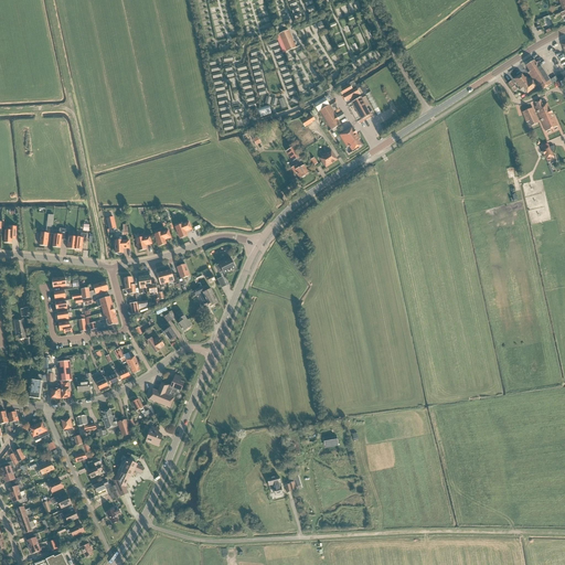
[(278,34),(276,36),(283,53),(286,52),(296,48),(289,30),(278,34)]
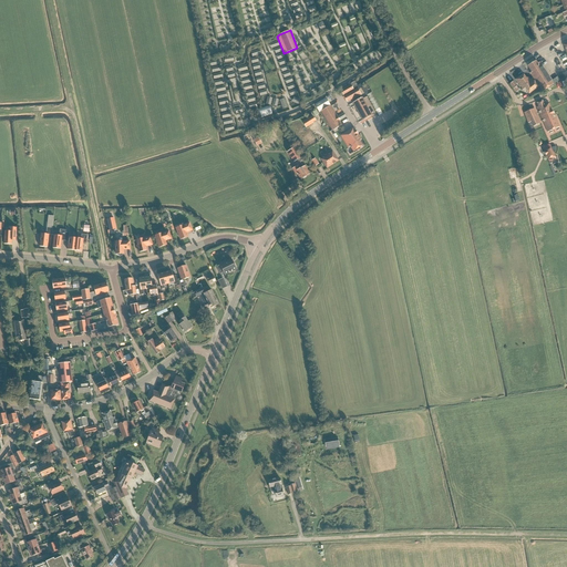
[(537,63),(536,61),(527,66),(532,72),(531,73),(543,92),(554,84),(552,81),(543,66),(539,62),(537,63)]
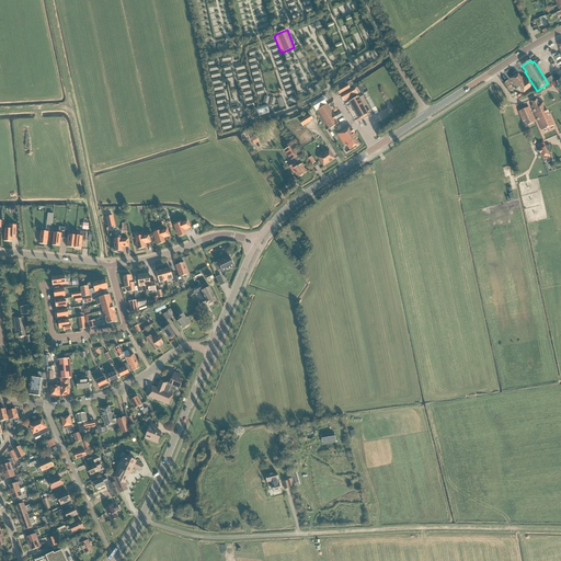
[(533,86),(526,78),(524,79),(522,77),(521,78),(517,73),(510,79),(517,89),(519,87),(523,93),(533,86)]
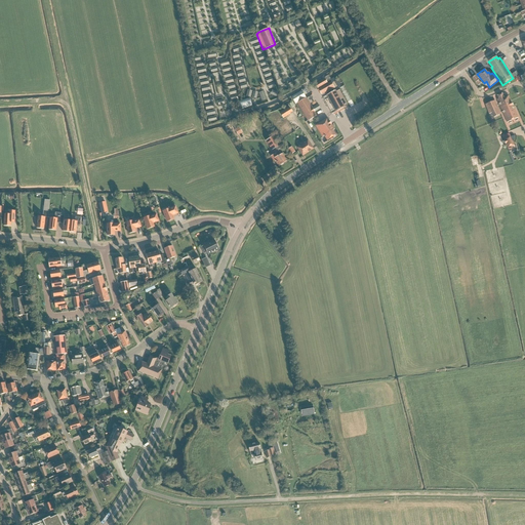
[(315,84),(321,94),(334,87),(331,82),(327,84),(324,79),(315,84)]
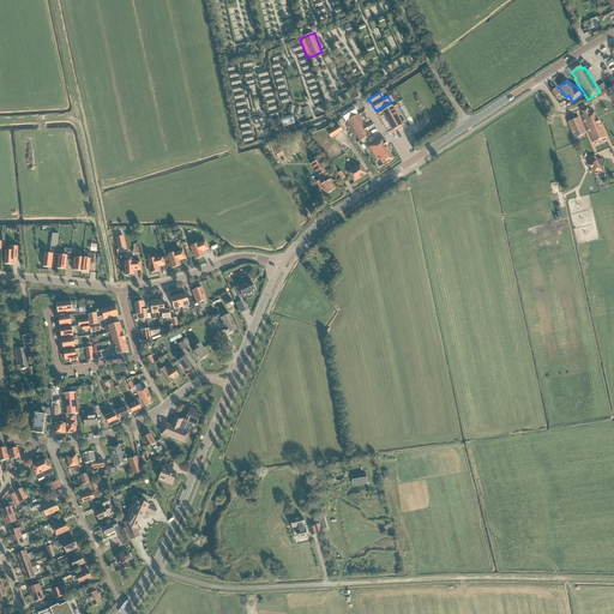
[(383,112),(392,131),(403,125),(392,106),(383,112)]
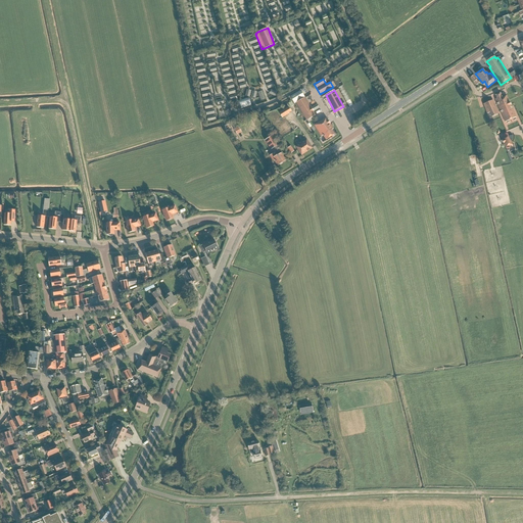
[(516,116),(515,113),(507,95),(502,97),(501,93),(495,95),(496,98),(495,99),(505,122),(516,116)]
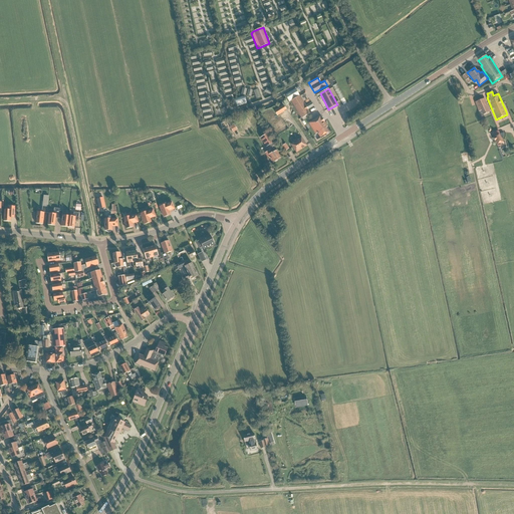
[(235,106),(247,104),(245,96),(233,99),(235,106)]
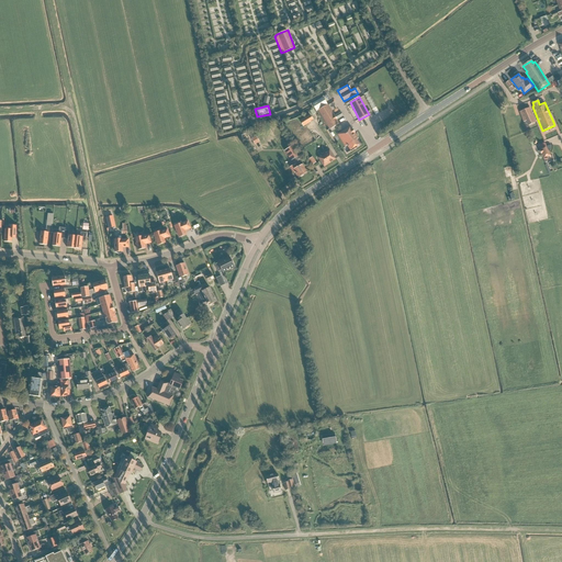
[(329,130),(339,123),(327,105),(318,111),(329,130)]
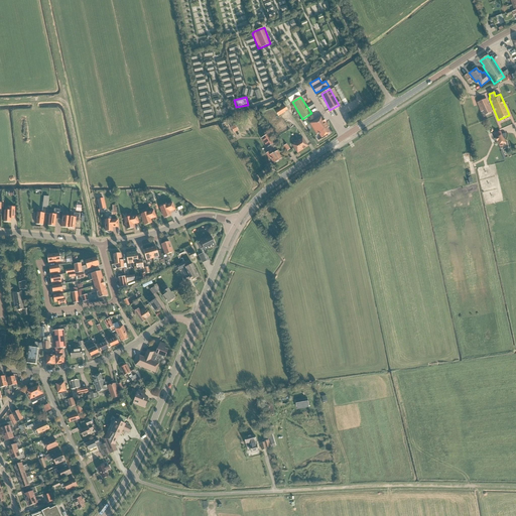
[(486,99),(477,103),(481,112),(483,111),(485,115),(492,112),(486,99)]
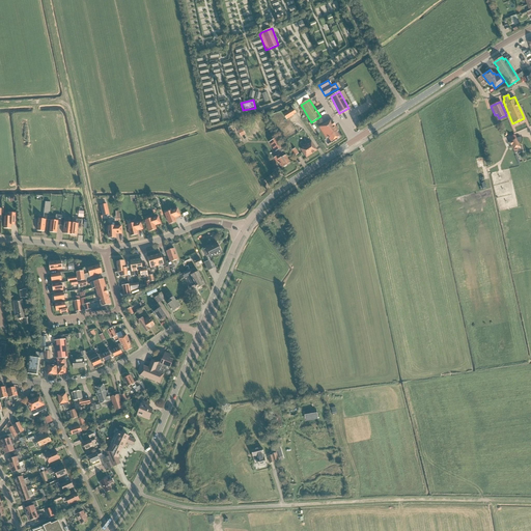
[(295,113),(292,109),(290,106),(283,111),(284,113),(283,114),(287,119),(292,116),(292,115),(295,113)]
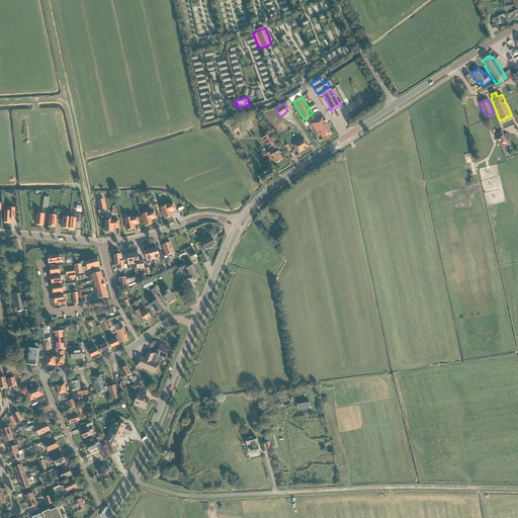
[(323,139),(331,134),(329,128),(330,127),(323,116),(311,123),(318,136),(320,135),(323,139)]
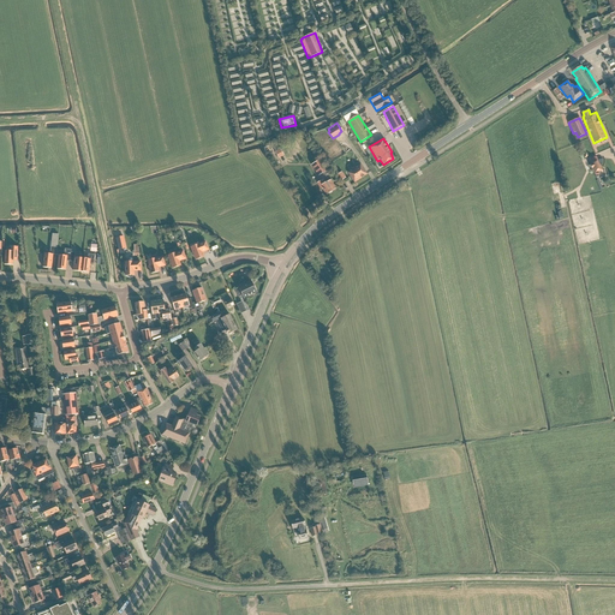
[(590,163),(593,172),(601,168),(598,162),(596,156),(590,159),(592,162),(590,163)]
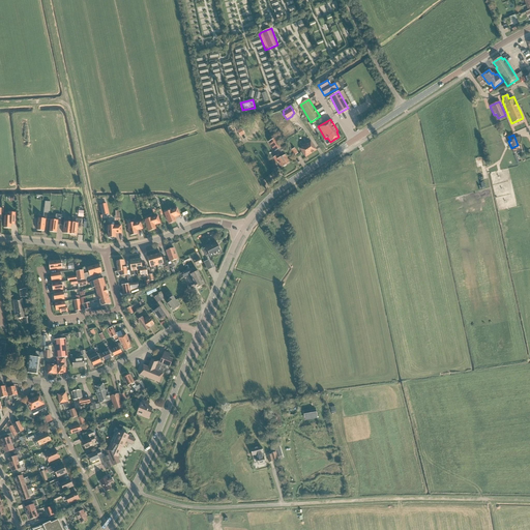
[(275,138),(268,142),(274,152),(282,147),(275,138)]
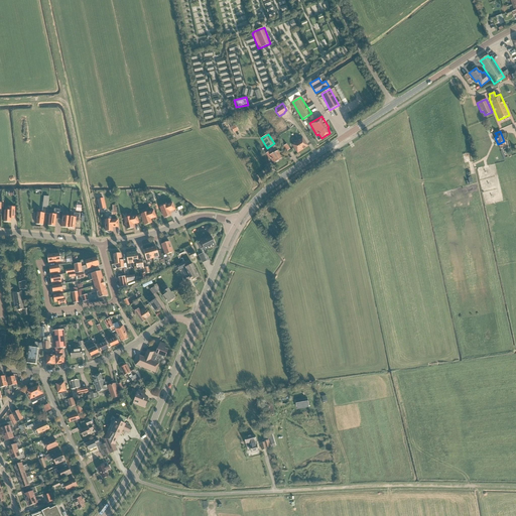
[(297,153),(308,146),(302,138),(292,145),(297,153)]
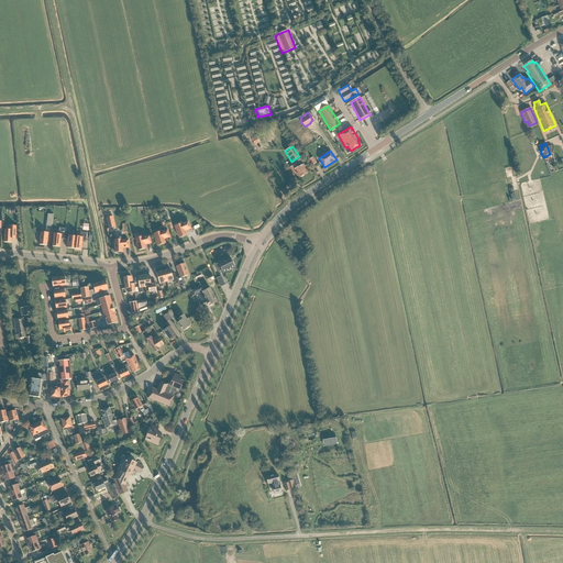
[(299,179),(308,174),(302,165),(296,168),(294,165),(290,167),(294,174),(295,173),(299,179)]
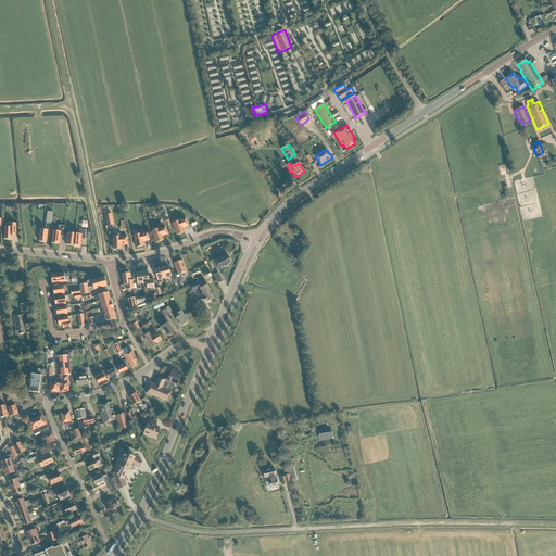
[(108,226),(114,225),(112,214),(105,215),(108,226)]
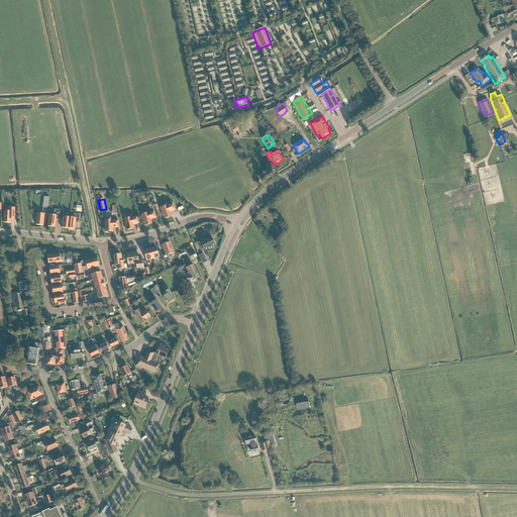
[(167,205),(161,208),(163,212),(162,212),(162,213),(162,214),(163,214),(164,214),(165,218),(172,216),(170,212),(175,210),(173,203),(168,206),(167,205)]
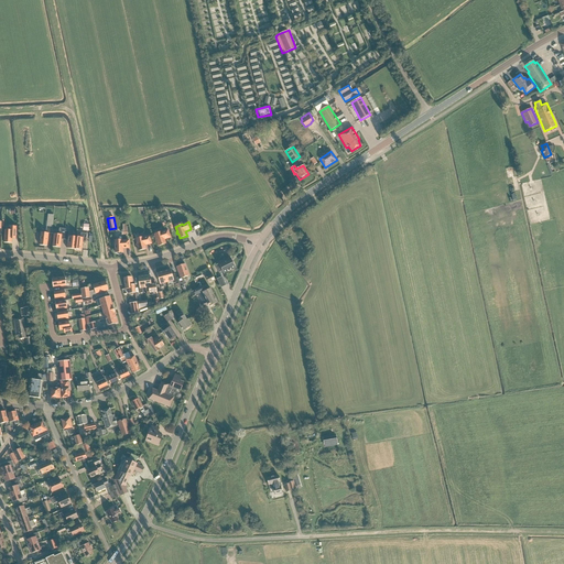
[(4,230),(4,242),(12,243),(12,239),(15,239),(17,227),(12,227),(10,226),(10,230),(4,230)]
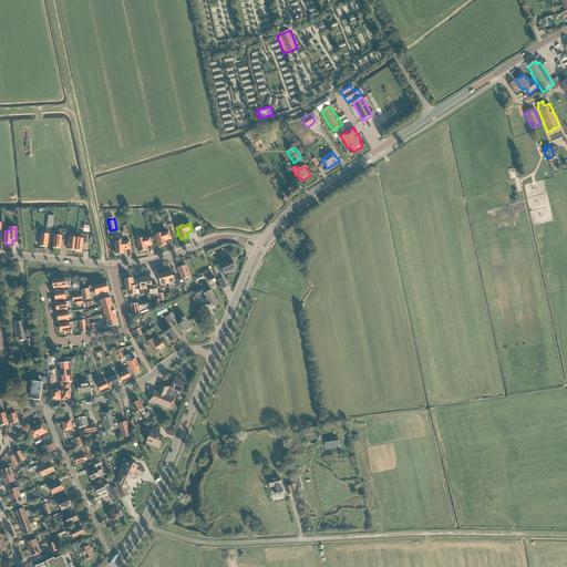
[(47,235),(41,234),(40,247),(48,247),(49,235),(49,230),(47,230),(47,235)]
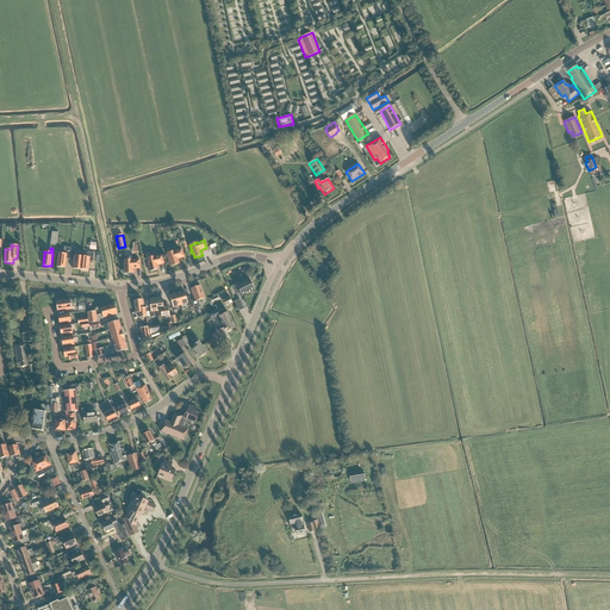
[(63,254),(58,253),(56,267),(66,268),(66,259),(69,260),(70,250),(64,249),(63,254)]
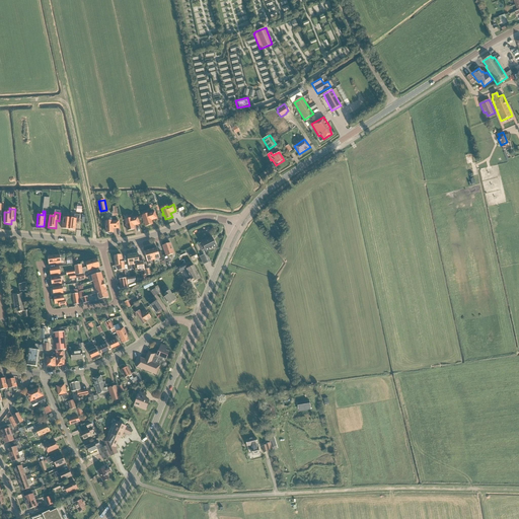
[(68,229),(70,218),(63,217),(64,213),(60,213),(59,221),(63,221),(62,229),(68,229)]
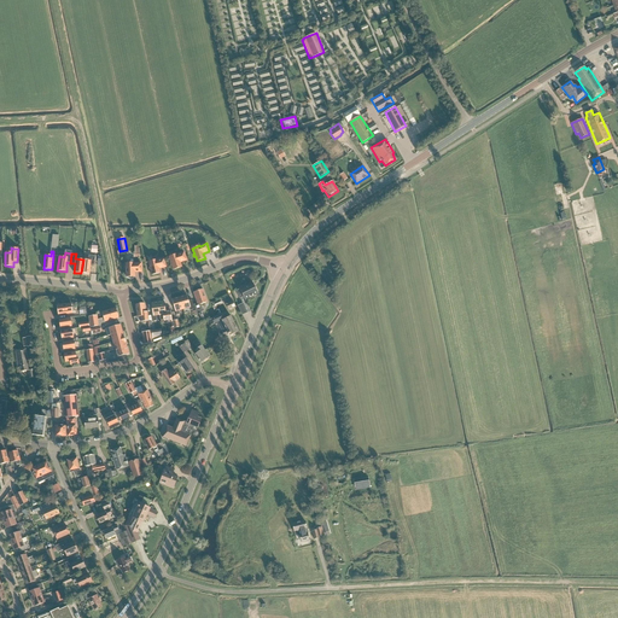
[(173,266),(174,270),(181,268),(180,263),(187,261),(185,254),(178,256),(178,255),(169,258),(172,263),(170,263),(170,264),(170,266),(172,266),(173,266)]
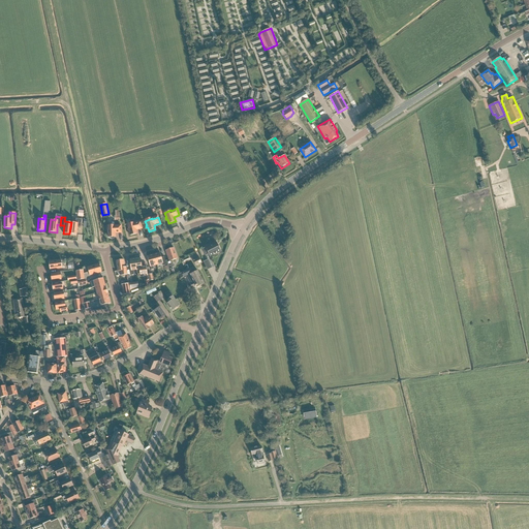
[(71,222),(69,234),(76,235),(78,226),(81,227),(82,219),(76,219),(75,223),(71,222)]
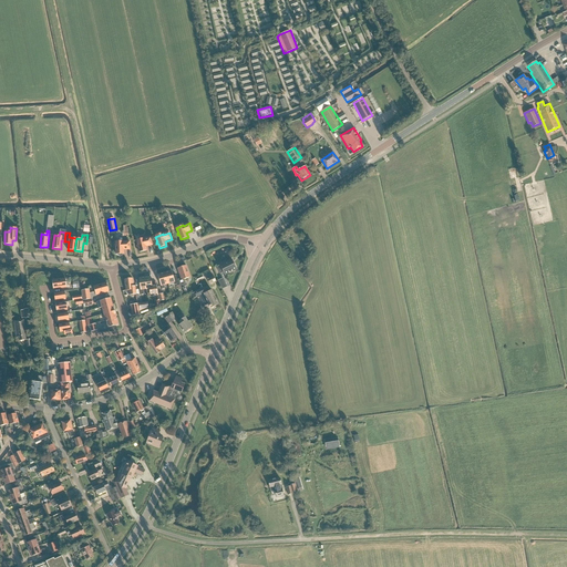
[(136,246),(137,247),(137,248),(138,247),(140,253),(146,250),(145,246),(152,245),(151,238),(144,239),(144,238),(136,240),(137,245),(136,246)]
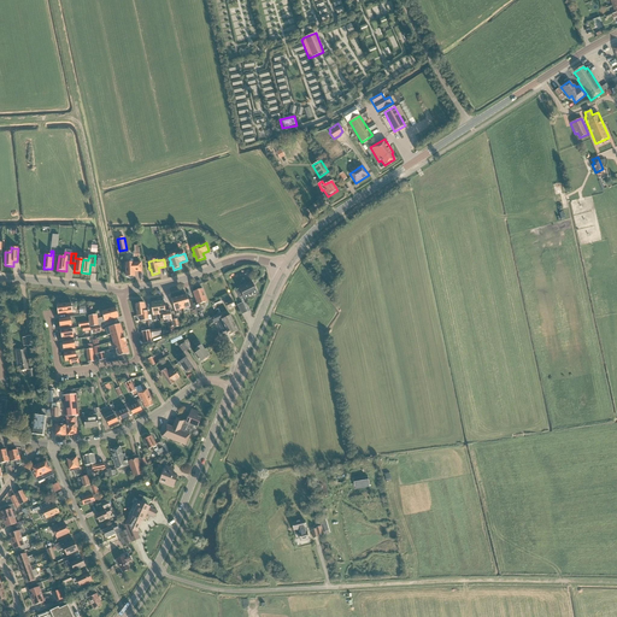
[(127,276),(134,276),(134,271),(141,271),(141,263),(134,263),(125,263),(127,276)]
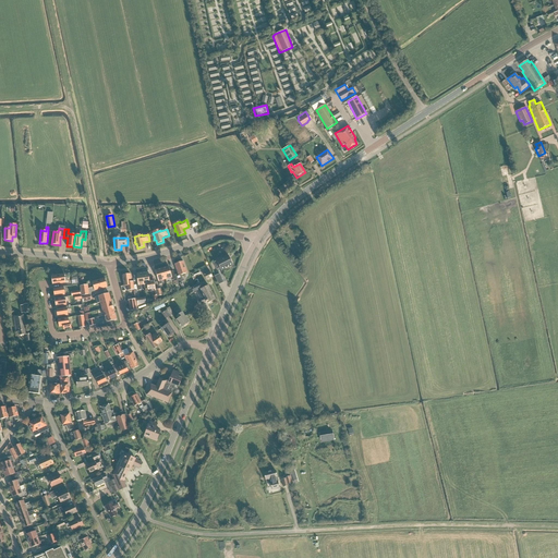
[(221,271),(233,265),(228,255),(223,257),(223,256),(219,258),(219,259),(216,262),(217,262),(214,263),(217,269),(220,268),(221,271)]
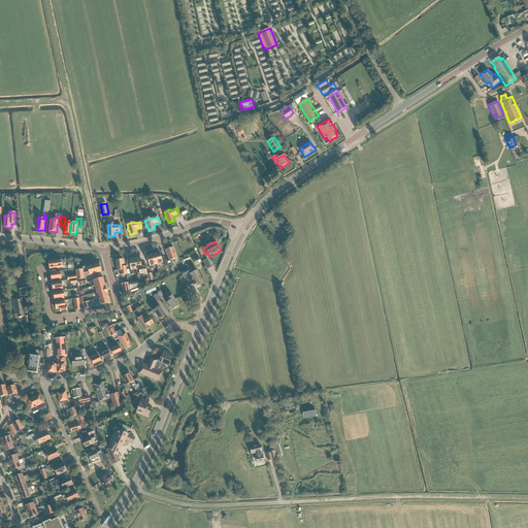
[(168,268),(173,266),(171,260),(176,258),(173,248),(165,250),(168,260),(166,261),(168,268)]
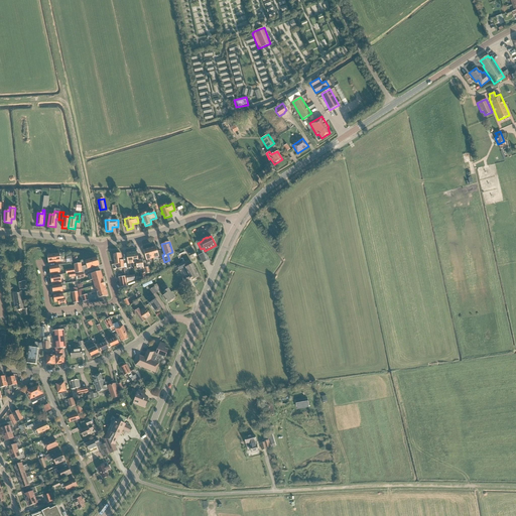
[(149,248),(152,258),(158,257),(159,259),(162,258),(160,251),(157,251),(156,246),(149,248)]
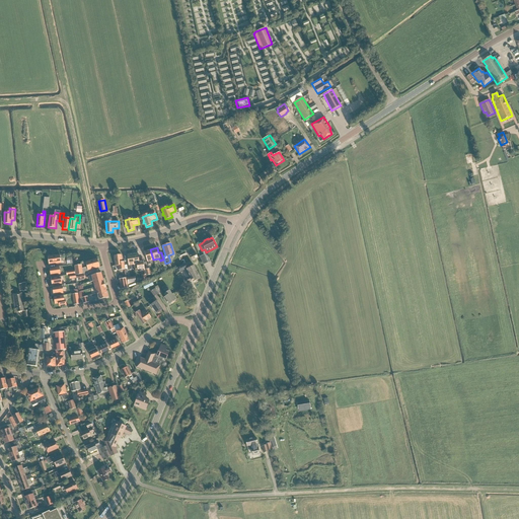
[(150,262),(153,260),(150,249),(144,251),(147,262),(148,265),(151,265),(150,262)]
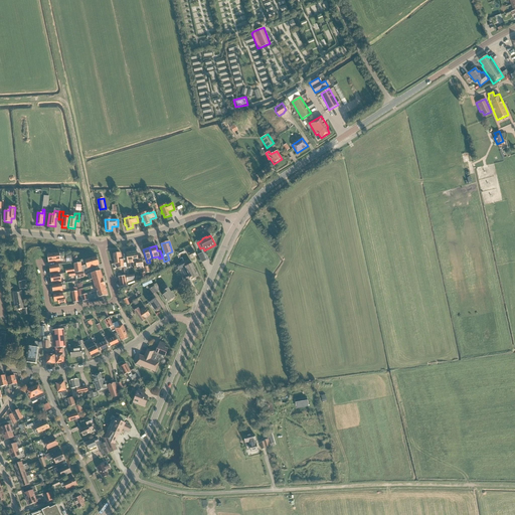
[(137,251),(131,251),(133,263),(136,263),(137,270),(143,269),(142,259),(138,259),(137,251)]
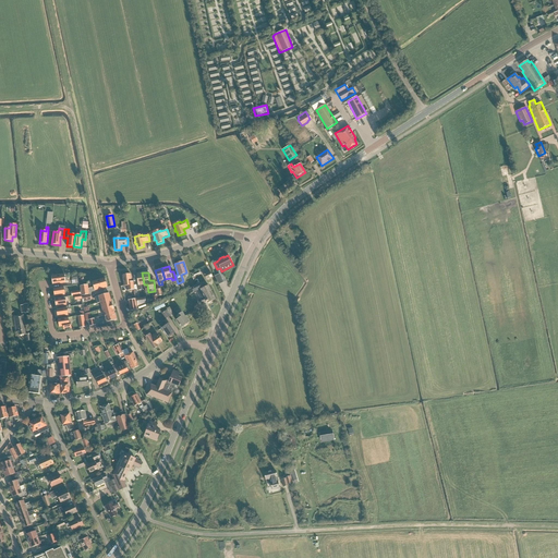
[(52,284),(53,284),(65,283),(64,274),(51,276),(52,284)]
